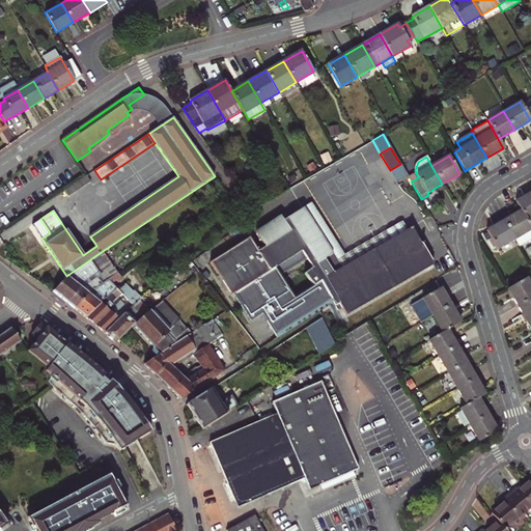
[(86,175),(64,191),(68,196),(90,182),(86,175)]
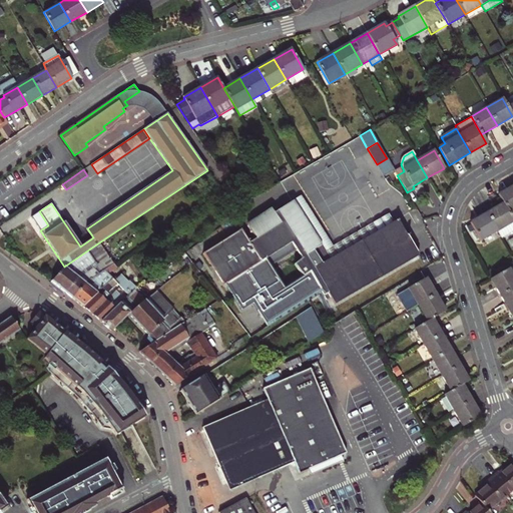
[(512,209),(512,185),(498,195),(503,203),(508,212),(512,209)]
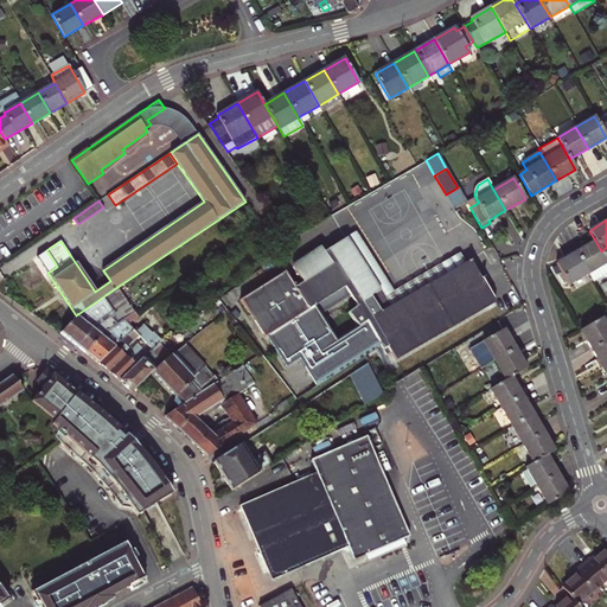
[(268,336),(345,286),(351,295),(357,305),(349,312),(359,327),(366,321),(379,344),(385,355),(391,352),(396,360),(496,304),(470,260),(447,274),(372,318),(362,302),(379,291),(345,237),(324,251),(320,247),(292,266),(302,282),(295,287),(285,270),(241,300),(264,337),(268,336)]
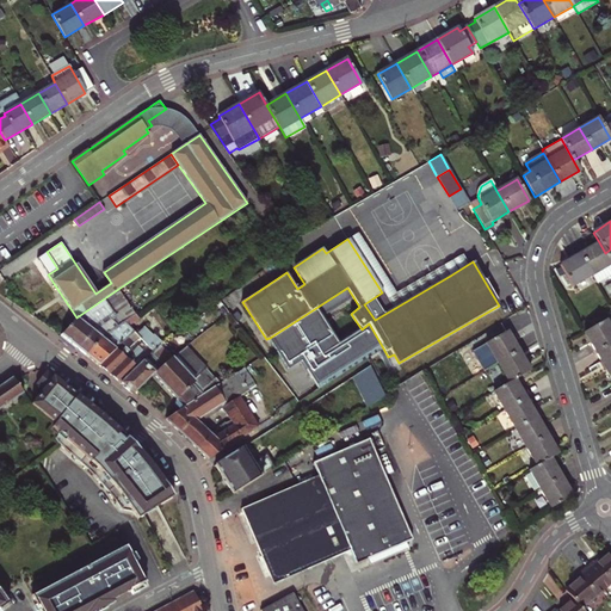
[(610,275),(610,263),(605,253),(599,242),(579,254),(591,276),(597,284),(610,275)]
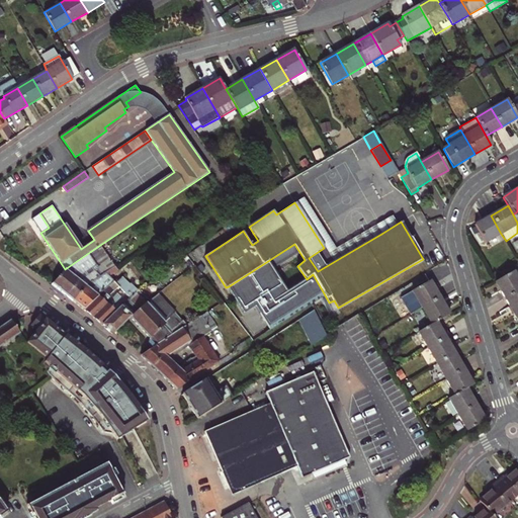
[(491,216),(475,225),(485,243),(501,234),(491,216)]
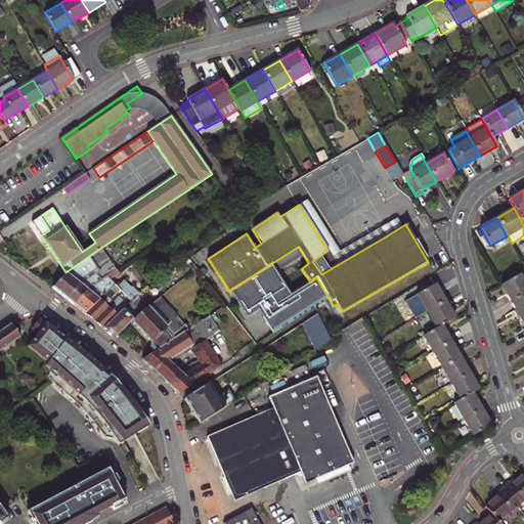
[(328,251),(312,261),(321,274),(386,236),(380,227),(333,256),(329,250),(328,251)]
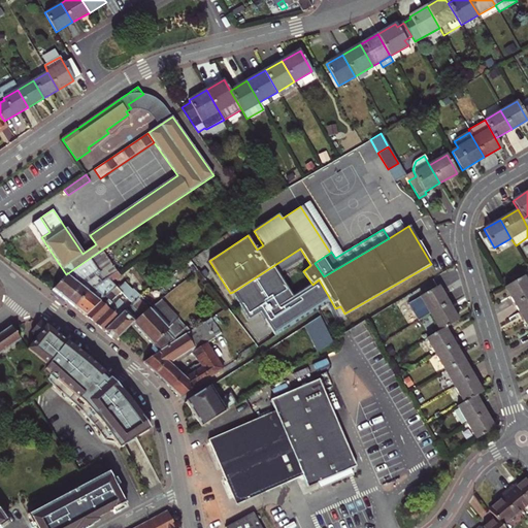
[(300,249),(233,292),(250,318),(261,310),(275,334),(330,299),(319,279),(312,285),(293,296),(278,273),(305,257),(300,249)]
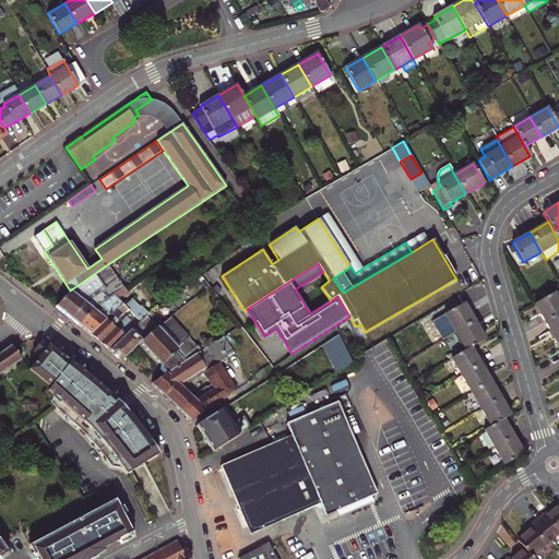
[(108,264),(70,290),(56,307),(79,324),(93,308),(115,294),(116,293),(125,287),(108,264)]
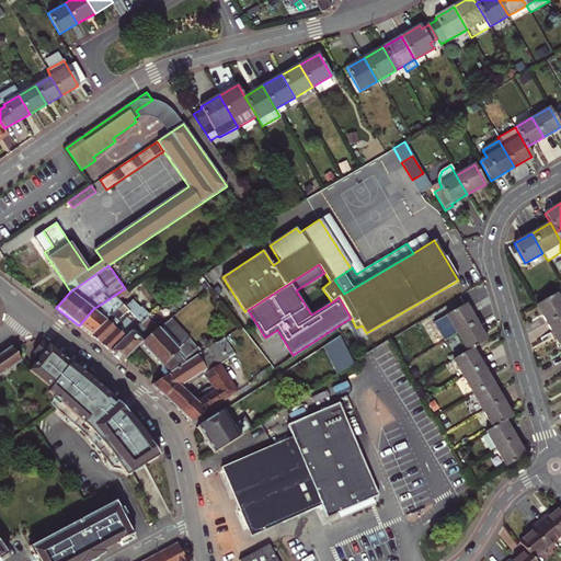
[(536,306),(547,324),(560,316),(560,302),(556,294),(536,306)]
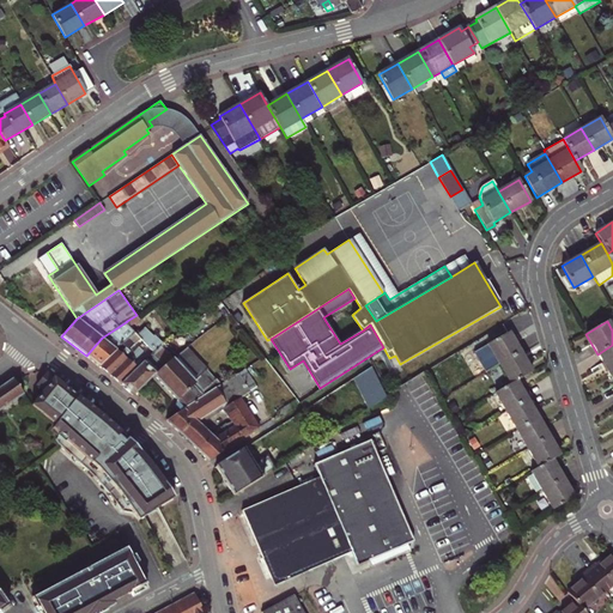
[(86,356),(101,368),(135,333),(126,322),(102,338),(86,356)]
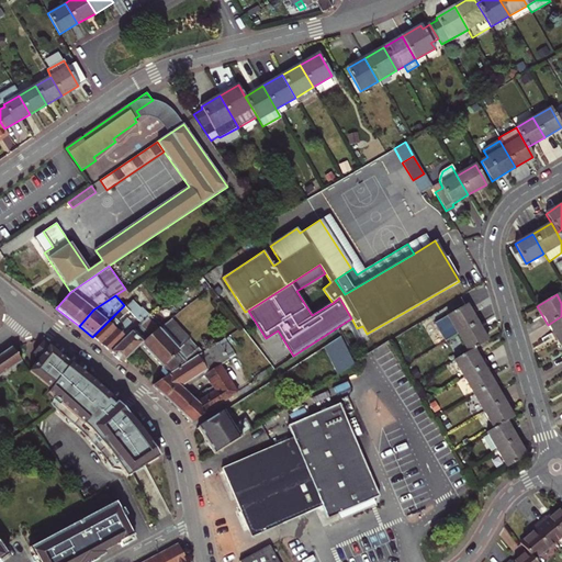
[(128,310),(132,313),(141,323),(146,317),(131,302),(126,306),(128,310)]
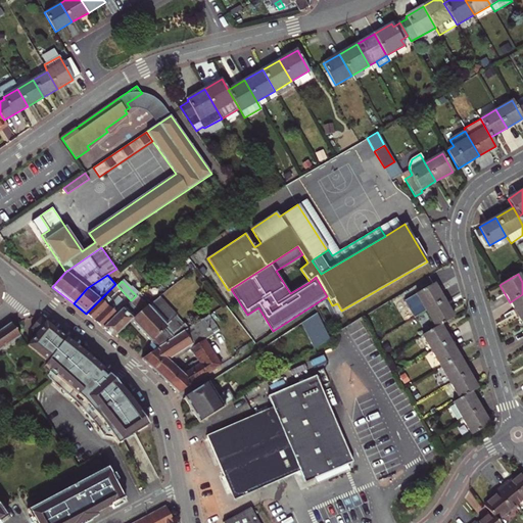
[(94,321),(114,300),(111,297),(120,288),(117,285),(115,284),(86,314),(94,321)]
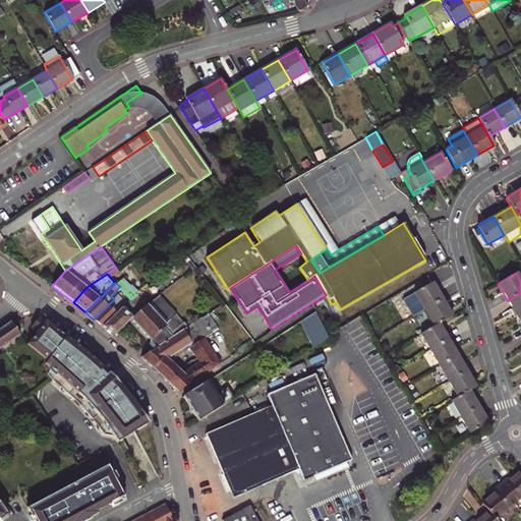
[(424,310),(443,300),(432,283),(414,293),(424,310)]
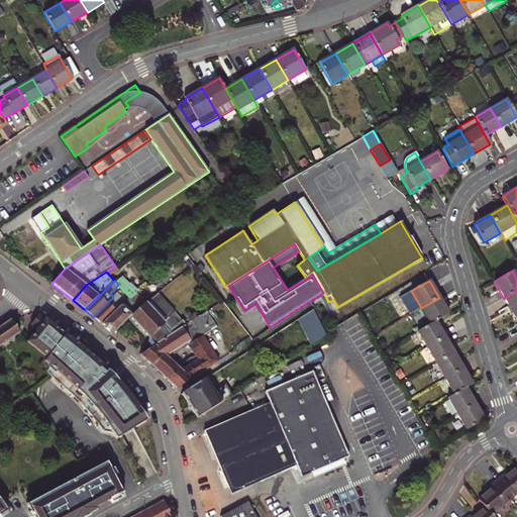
[(113,333),(116,329),(129,317),(145,302),(139,296),(140,294),(138,291),(134,292),(129,297),(120,305),(116,310),(102,324),(113,333)]
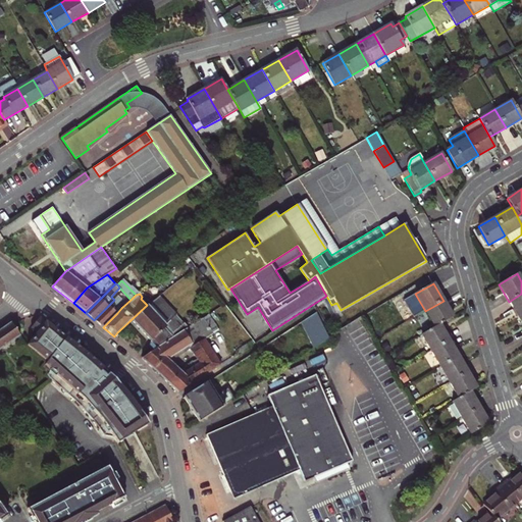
[(521,294),(509,302),(519,319),(521,316),(521,294)]
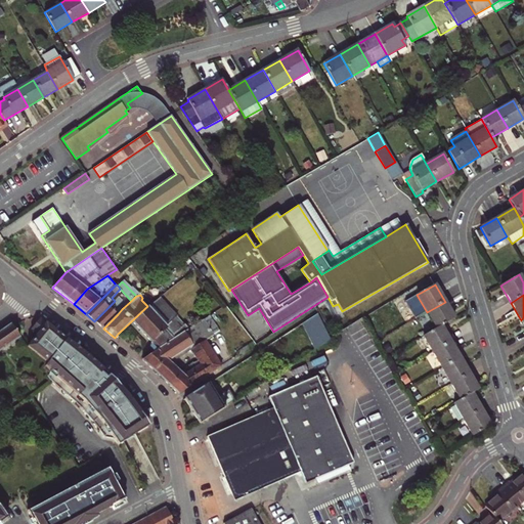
[(119,297),(115,301),(94,321),(103,329),(118,314),(115,311),(119,306),(124,302),(119,297)]
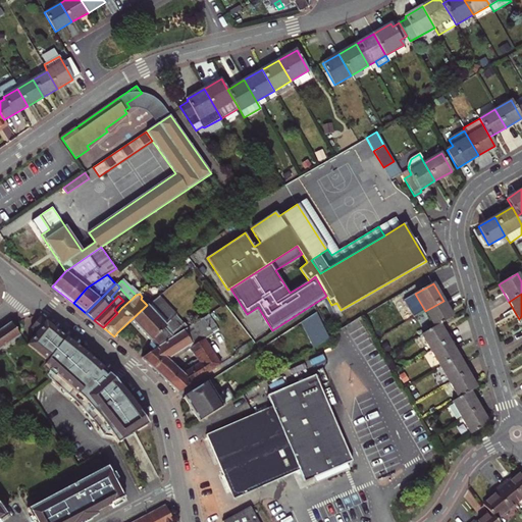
[(444,301),(425,311),(434,327),(439,325),(453,317),(444,301)]
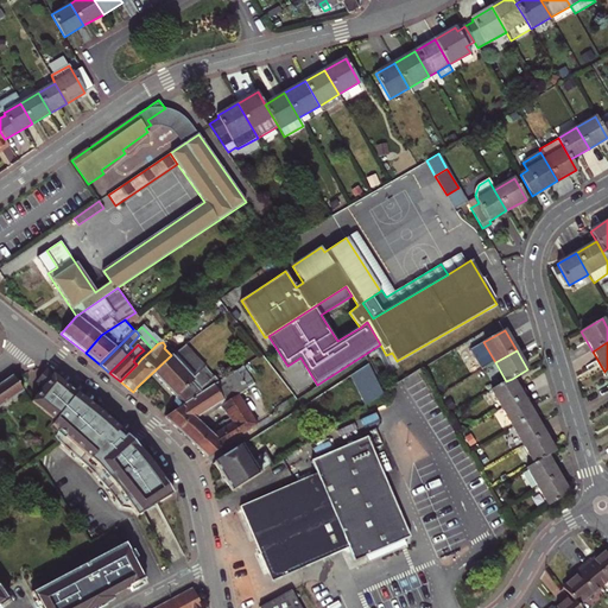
[(152,373),(183,405),(215,384),(213,380),(201,387),(171,355),(152,373)]
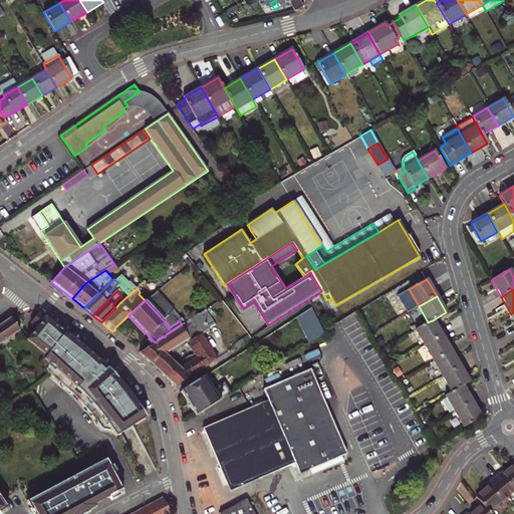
[(322,330),(311,307),(295,318),(308,343),(324,333),(322,330)]
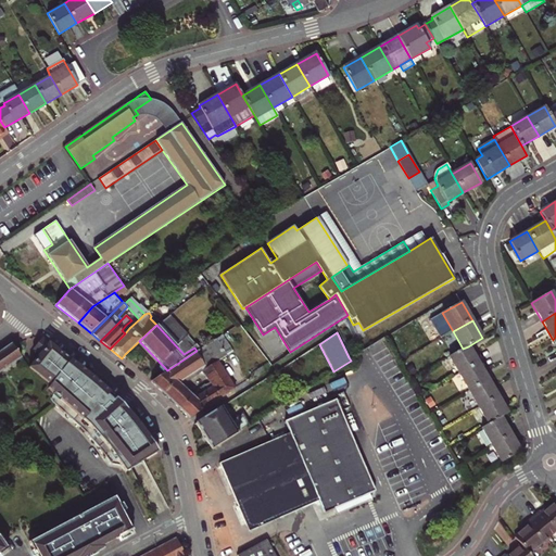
[(232,351),(223,335),(218,338),(228,353),(232,351)]
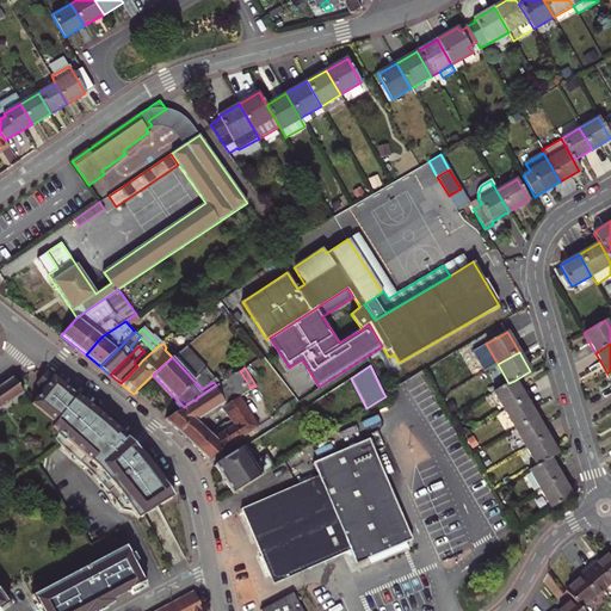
[(48,369),(47,370),(87,403),(115,427),(117,426),(48,369)]
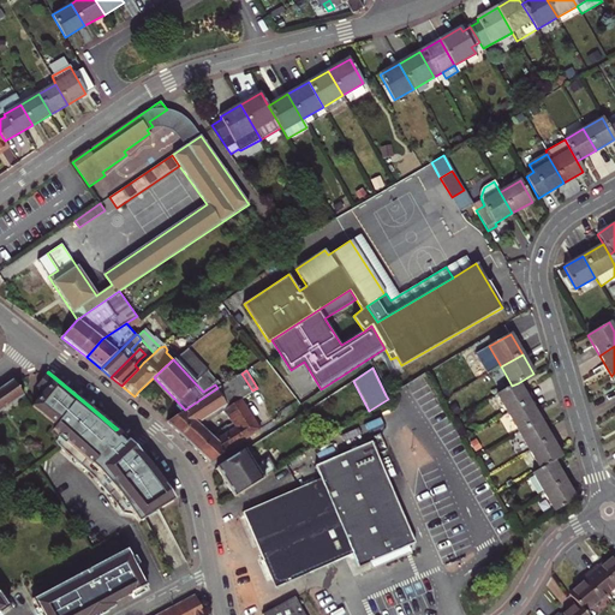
[(88,406),(47,372),(35,386),(37,386),(41,387),(96,447),(115,430),(88,406)]
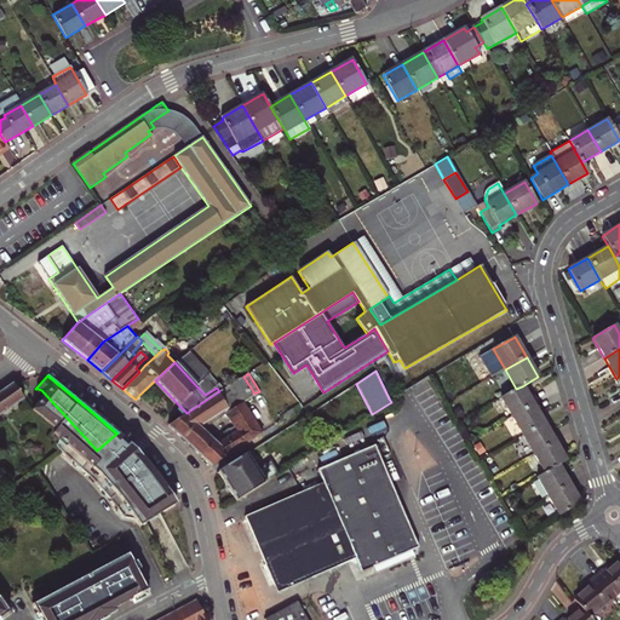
[(219,391),(187,413),(170,424),(195,452),(214,438),(201,426),(224,412),(234,426),(250,415),(242,403),(254,394),(244,377),(219,391)]
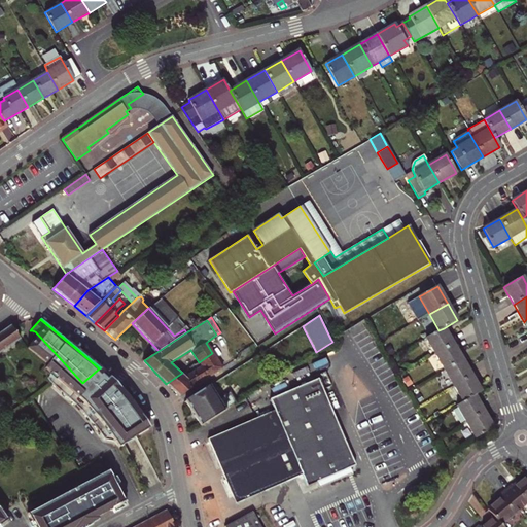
[(0,350),(20,338),(11,326),(0,334),(0,350)]
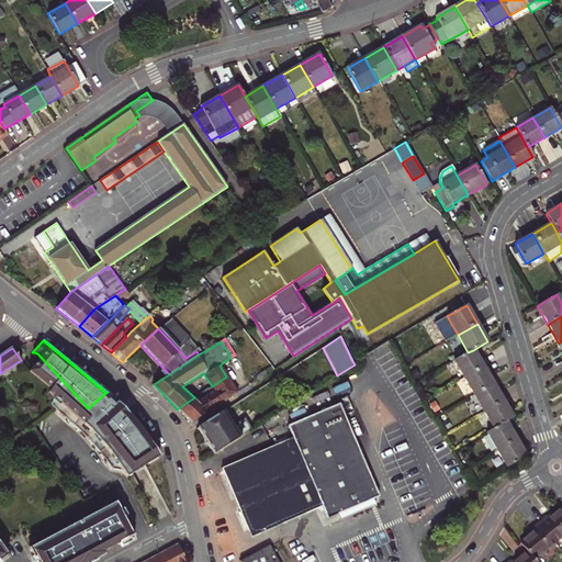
[(463,379),(483,368),(473,350),(468,352),(453,361),(463,379)]
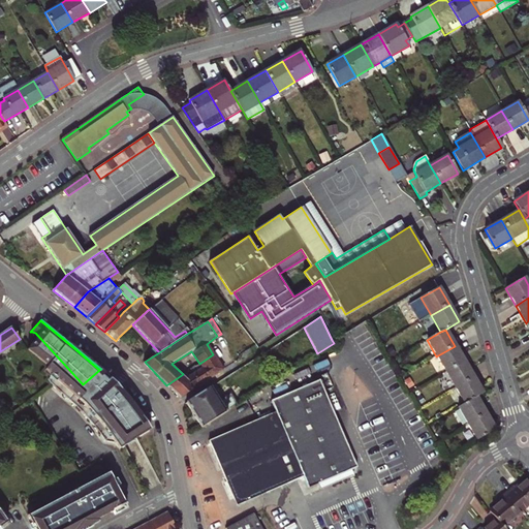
[(35,333),(32,332),(36,336),(34,339),(36,343),(27,348),(49,364),(44,370),(51,375),(48,378),(53,384),(67,397),(83,384),(35,333)]
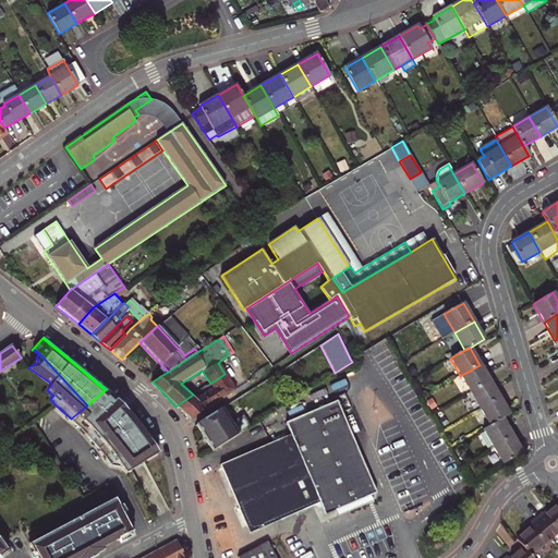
[(480,365),(460,376),(470,392),(489,381),(480,365)]
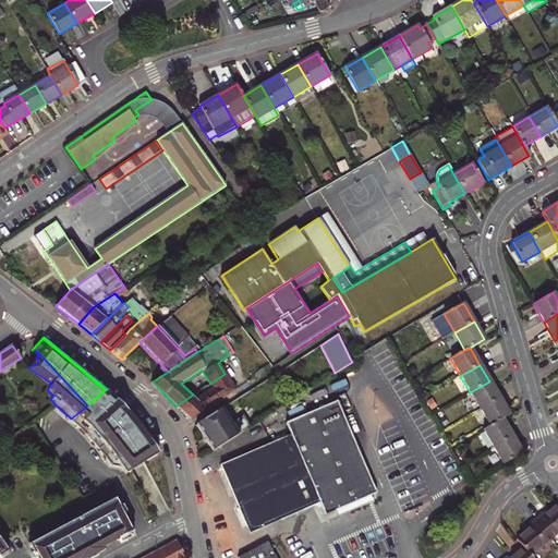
[(225,374),(210,384),(213,388),(196,399),(193,395),(176,407),(190,420),(235,390),(225,374)]
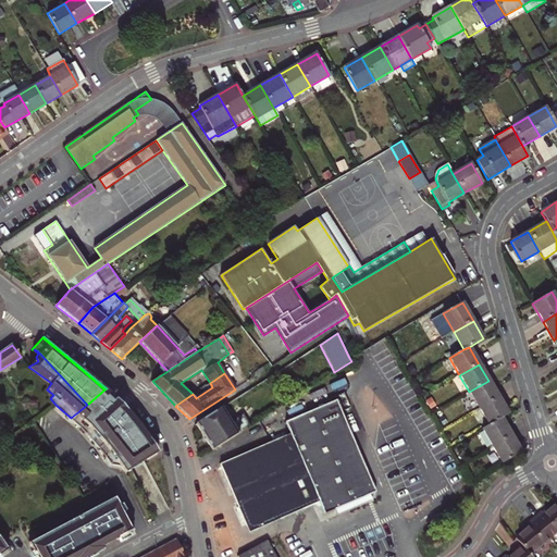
[(469,392),(479,408),(498,397),(489,381),(469,392)]
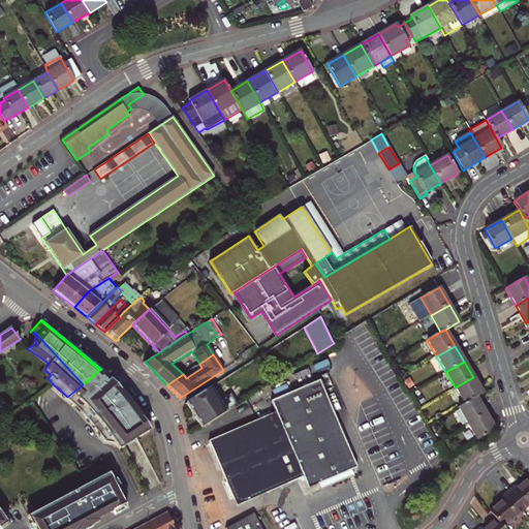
[(101,369),(99,370),(116,386),(127,400),(143,423),(145,421),(135,407),(115,382),(101,369)]
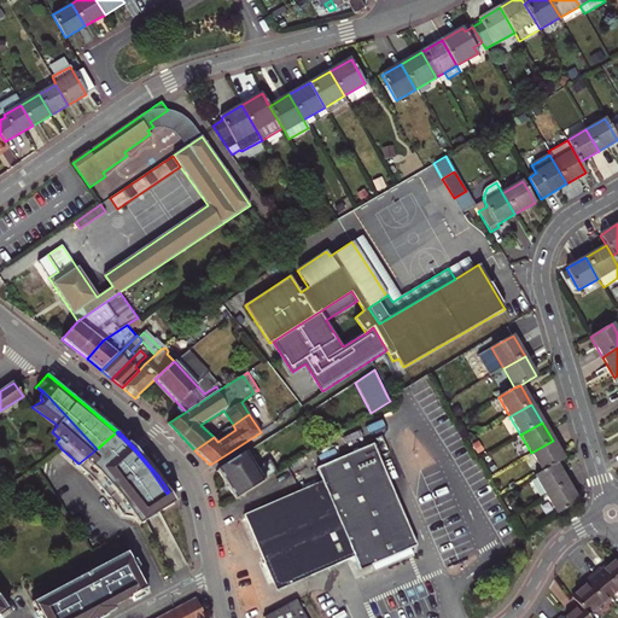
[(135,452),(116,432),(97,449),(79,464),(89,473),(110,495),(123,514),(135,518),(139,523),(157,512),(151,506),(167,494),(149,467),(135,452)]
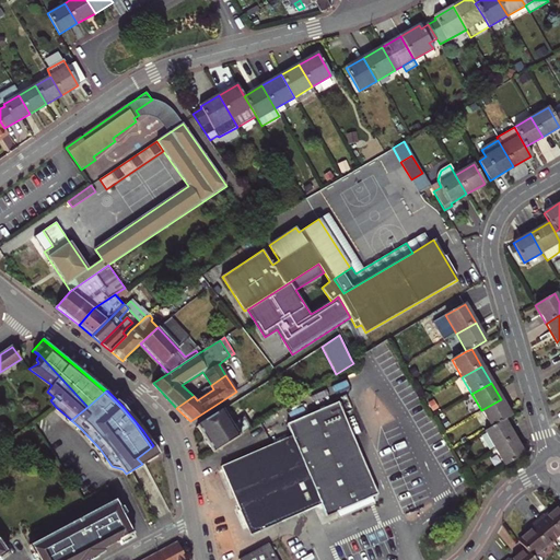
[(504,420),(511,417),(501,399),(481,410),(491,428),(504,420)]
